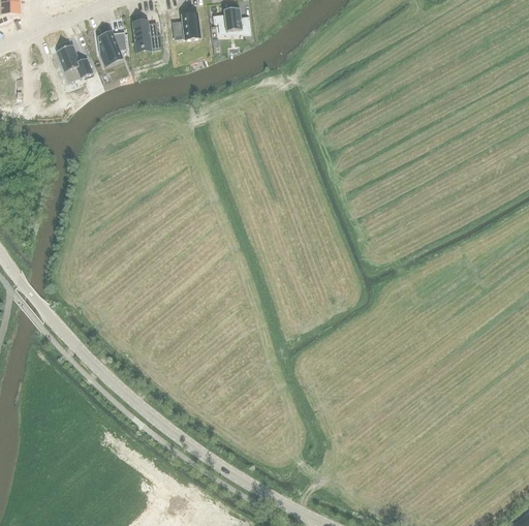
[(0,12),(0,11),(0,23),(12,19),(11,16),(21,14),(21,2),(0,3),(0,12)]
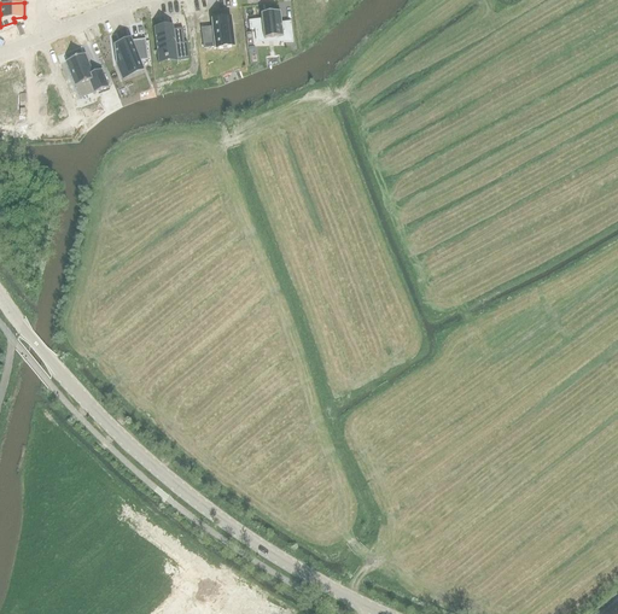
[(261,16),(249,18),(249,27),(254,27),(255,37),(283,34),(284,40),(293,39),(291,18),(281,19),(280,9),(261,11),(261,16)]
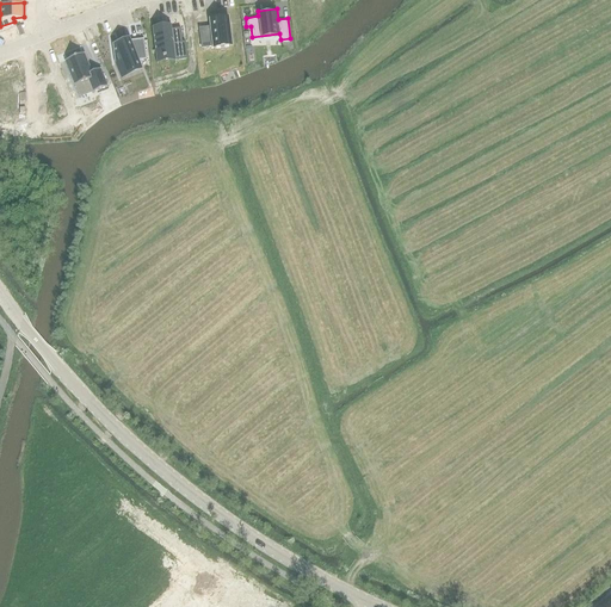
[(211,28),(199,29),(201,45),(213,44),(214,45),(230,43),(227,14),(210,17),(211,28)]
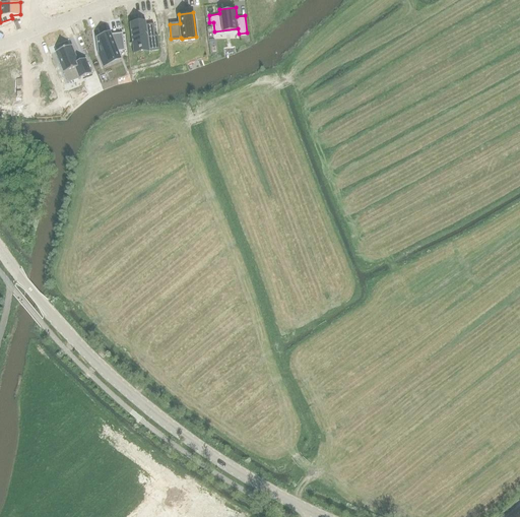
[(130,20),(129,20),(133,52),(134,52),(133,48),(136,47),(138,47),(138,48),(140,48),(140,47),(147,46),(148,50),(149,50),(149,49),(159,48),(157,33),(154,33),(153,21),(145,22),(145,18),(144,18),(144,19),(130,21),(130,20)]
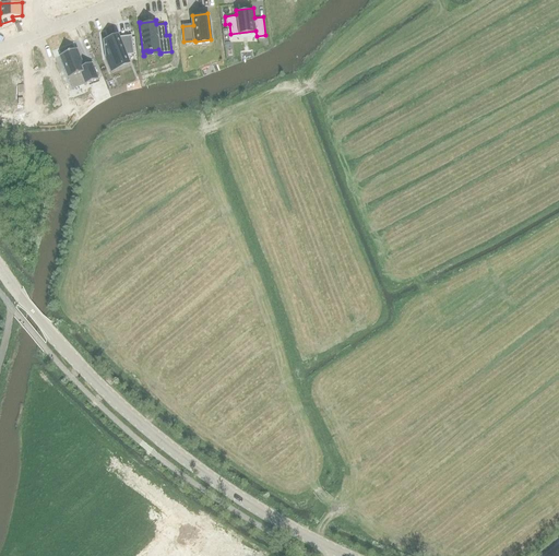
[(108,36),(103,38),(105,56),(111,55),(116,66),(129,60),(127,52),(133,51),(131,33),(119,34),(118,32),(108,36)]
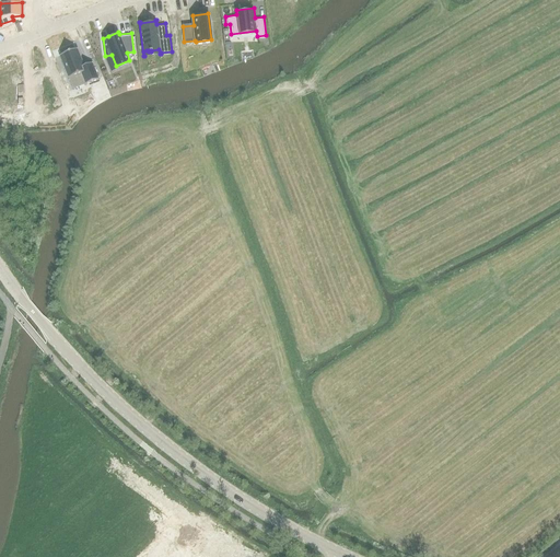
[(77,46),(59,54),(72,86),(73,86),(73,85),(84,81),(84,82),(98,77),(92,60),(83,64),(77,46)]
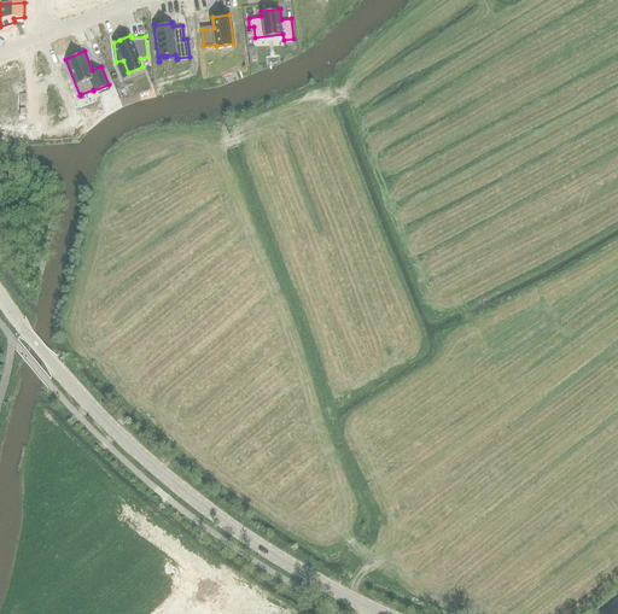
[(617,613),(617,602),(617,601),(601,613),(617,613)]
